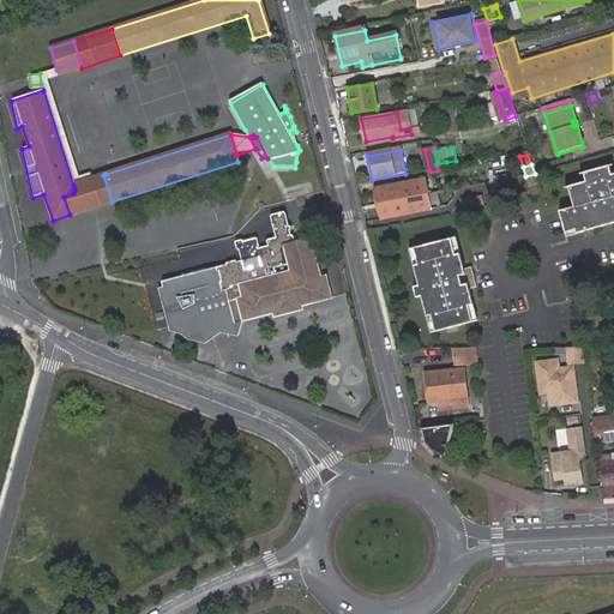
[(575,217),(613,205),(613,175),(613,176),(611,167),(585,174),(589,184),(570,190),(575,209),(560,214),(563,221),(575,217)]
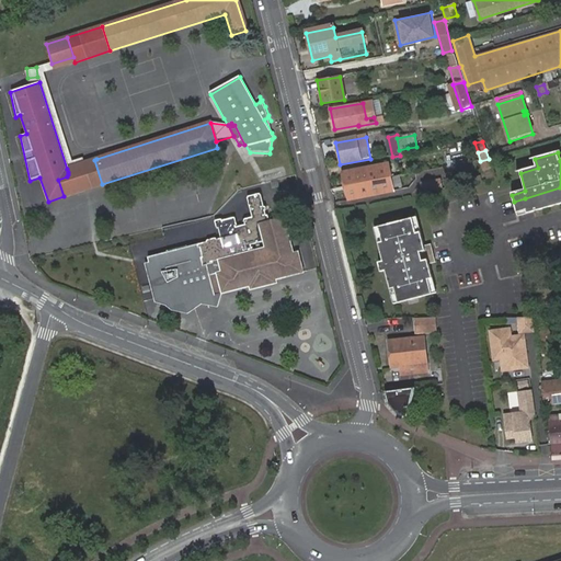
[(489,159),(480,161),(483,171),(488,170),(492,169),(489,159)]
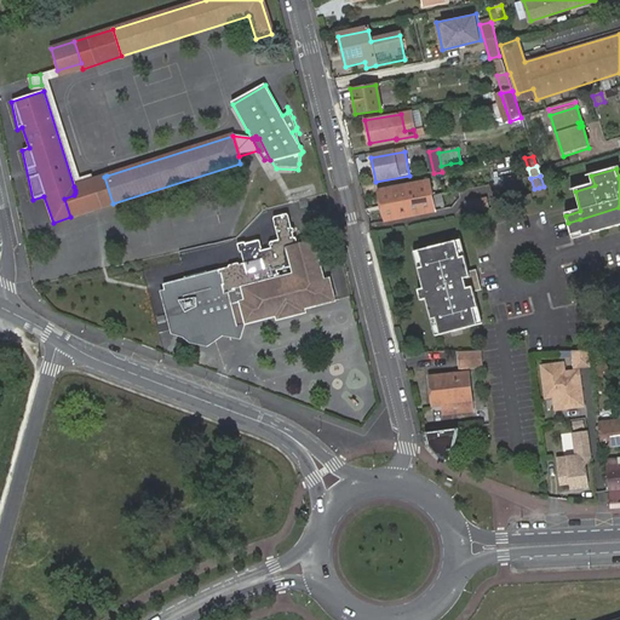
[(113,204),(104,177),(74,187),(75,190),(75,193),(74,195),(64,199),(70,217),(113,204)]
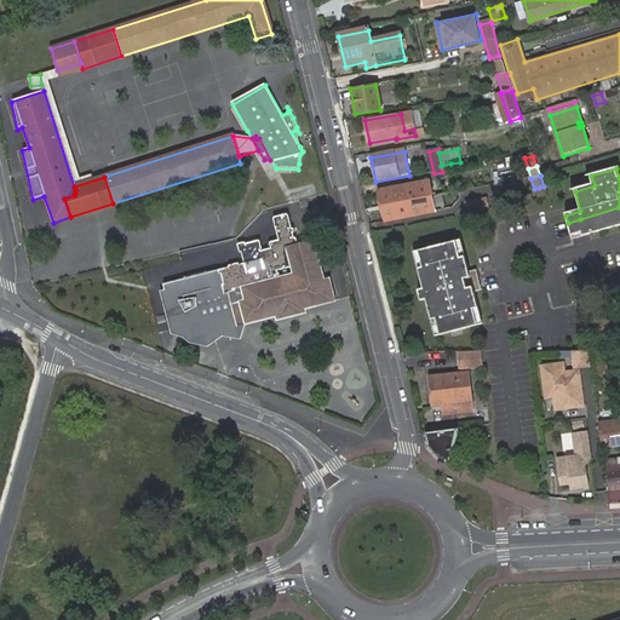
[(378,191),(380,206),(418,199),(415,188),(429,185),(428,182),(378,191)]
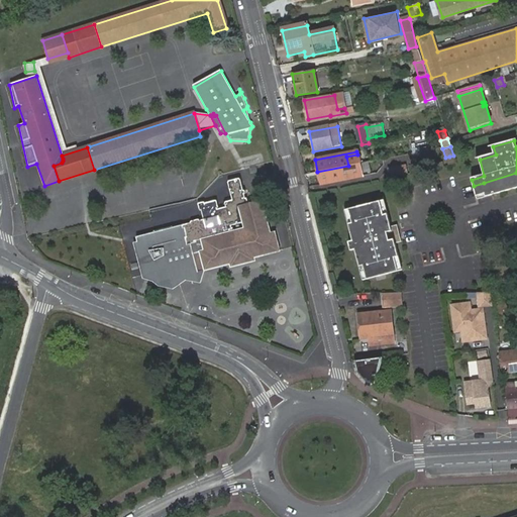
[(346,157),(348,166),(359,164),(357,154),(346,157)]
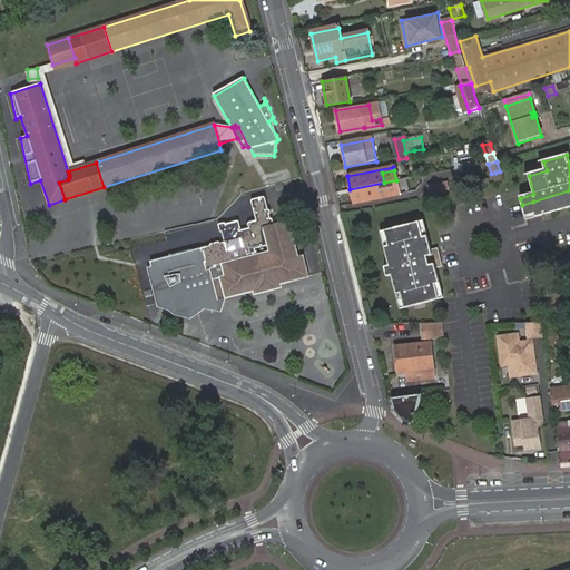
[(384,183),(350,189),(353,204),(399,195),(396,180),(384,183)]
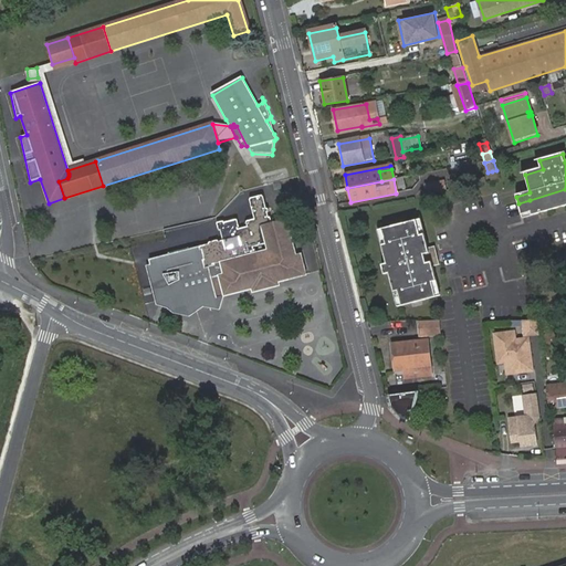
[(426,186),(427,195),(446,191),(444,182),(426,186)]
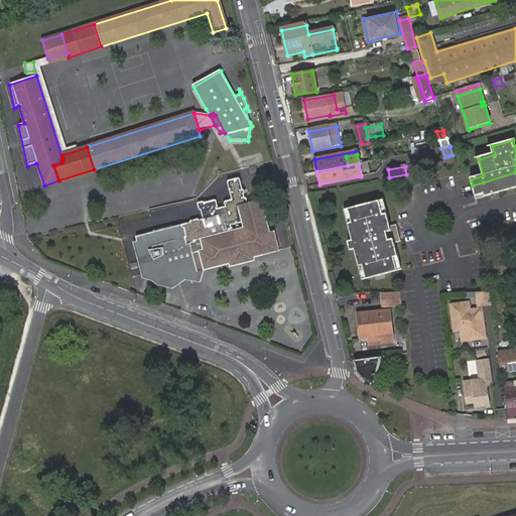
[(515,172),(483,182),(473,185),(476,198),(485,195),(486,199),(515,188),(515,172)]
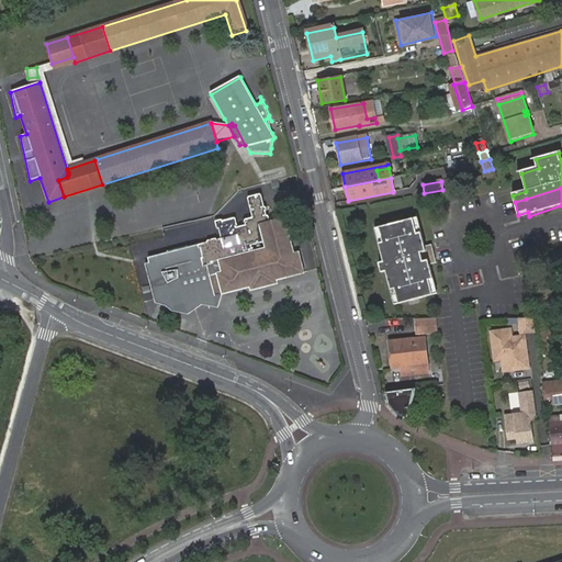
[(234,218),(222,222),(216,223),(218,229),(221,239),(147,258),(149,263),(158,299),(182,293),(179,279),(193,276),(208,271),(214,295),(222,294),(250,287),(251,291),(277,284),(276,280),(303,273),(298,254),(293,255),(284,220),(270,223),(269,222),(268,222),(267,223),(266,216),(267,216),(261,197),(248,200),(253,220),(245,222),(245,227),(236,229),(234,218)]
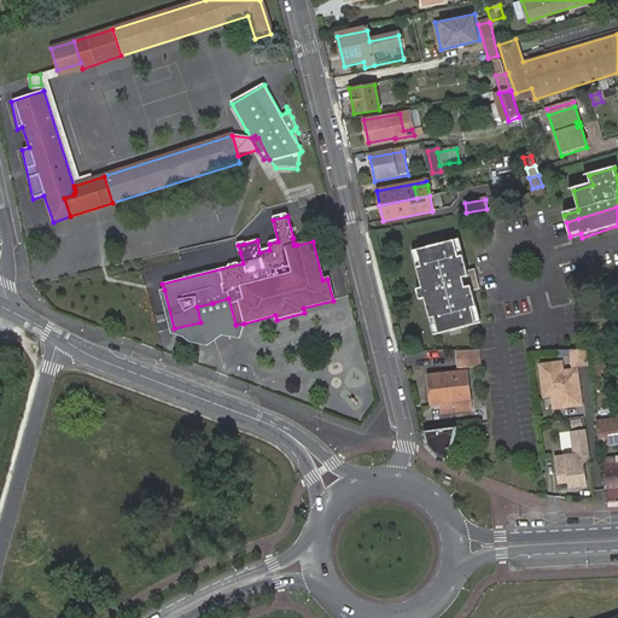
[(458,239),(453,240),(458,257),(462,257),(458,239)]
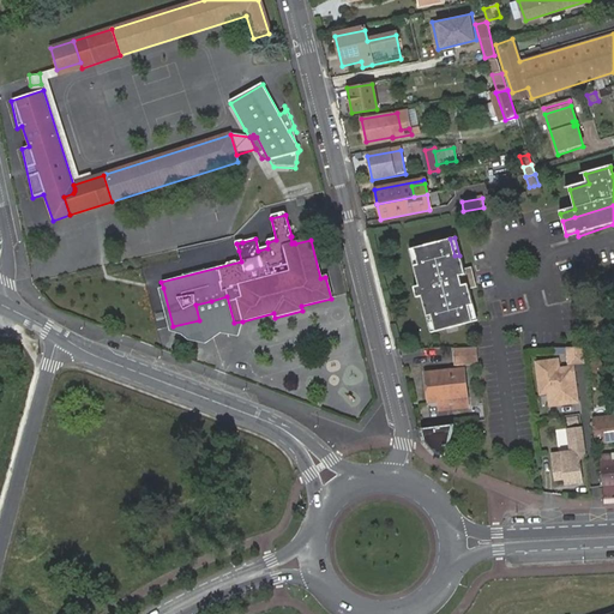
[(419,266),(413,268),(417,288),(413,289),(416,299),(421,298),(426,318),(431,315),(437,333),(471,324),(467,307),(473,305),(469,290),(476,288),(475,282),(469,283),(468,278),(467,274),(473,272),(471,268),(463,269),(459,256),(455,256),(450,239),(414,248),(419,266)]
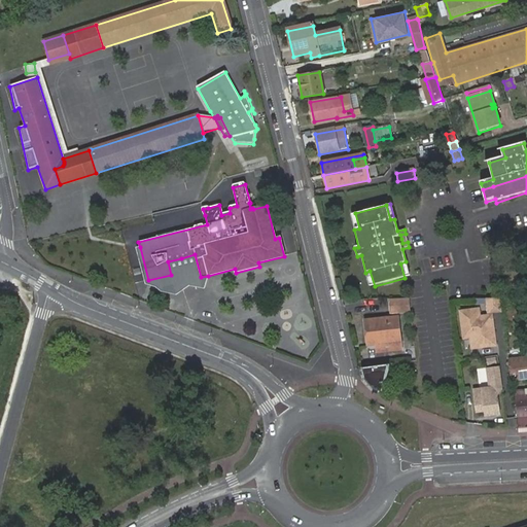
[(350,215),(354,230),(359,229),(355,213),(350,215)]
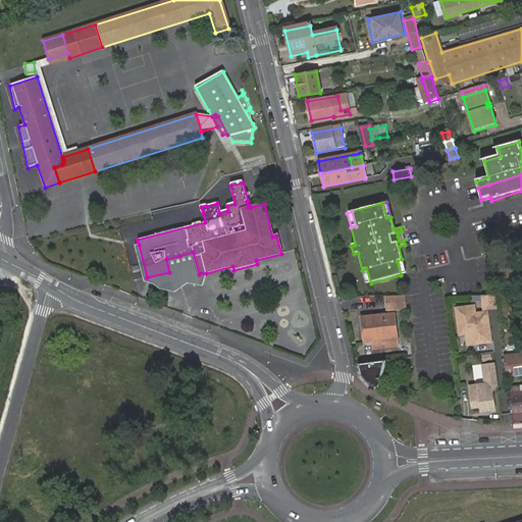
[(139,245),(135,246),(144,281),(154,284),(159,290),(174,293),(187,283),(202,286),(206,273),(199,274),(193,252),(179,256),(166,259),(169,272),(147,277),(139,245)]
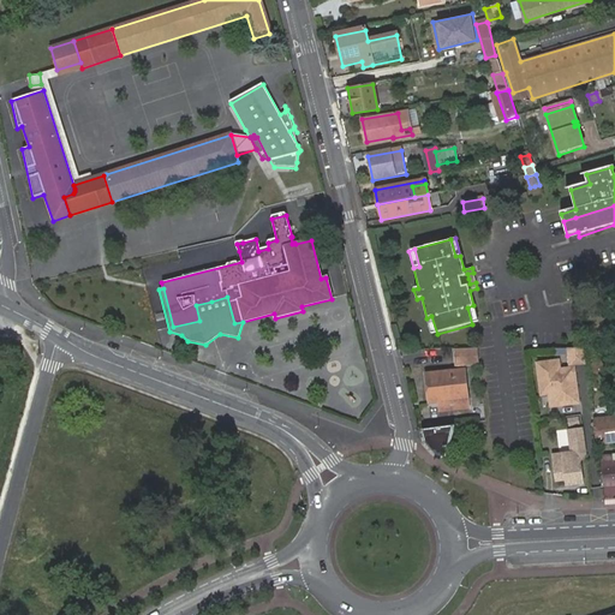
[(478,323),(473,305),(467,308),(472,324),(478,323)]
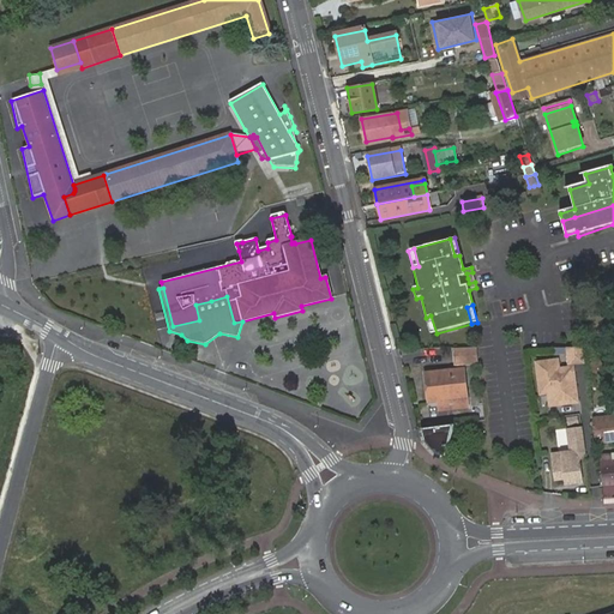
[(431,335),(437,333),(431,315),(426,318),(431,335)]
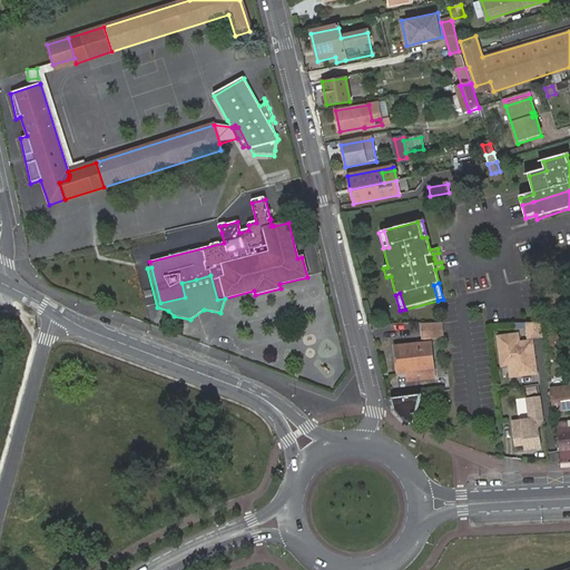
[(526,323),(528,340),(542,337),(540,323),(526,323)]
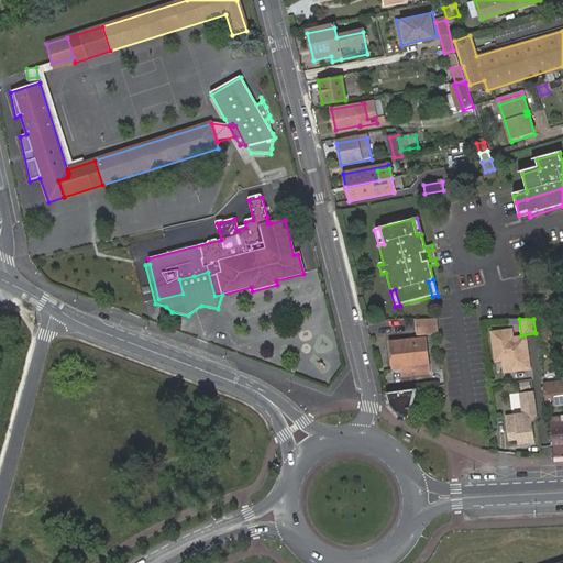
[(418,333),(440,333),(438,320),(418,320),(418,333)]
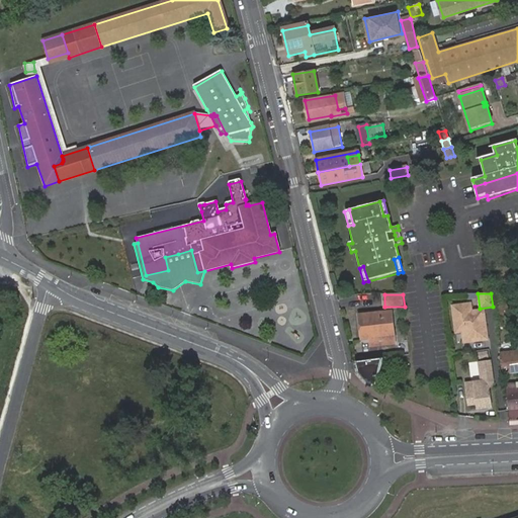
[(496,313),(509,313),(509,300),(496,300),(496,313)]
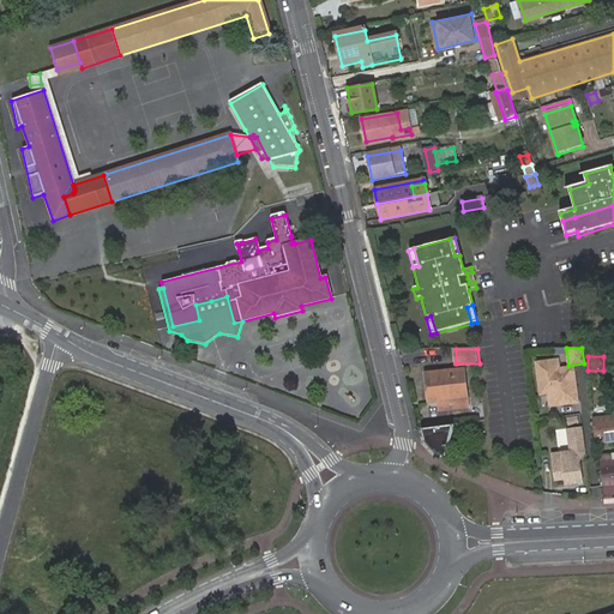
[(558,362),(535,365),(540,397),(548,396),(551,395),(555,398),(557,405),(577,402),(573,368),(559,371),(558,362)]
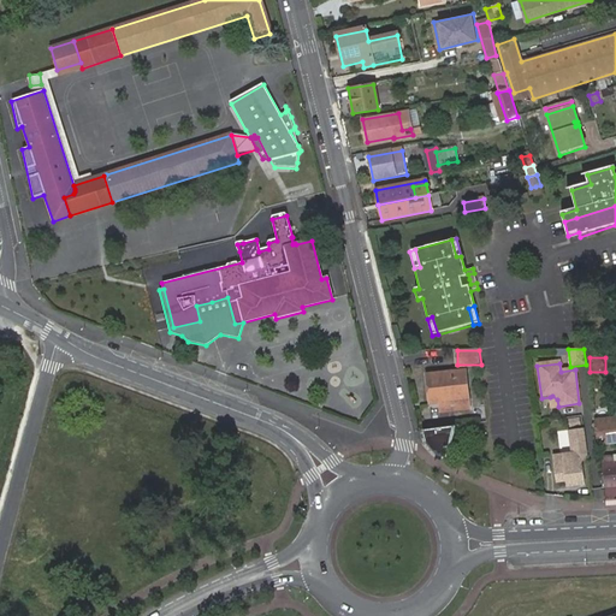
[(427,375),(431,403),(440,402),(440,412),(469,408),(465,371),(427,375)]
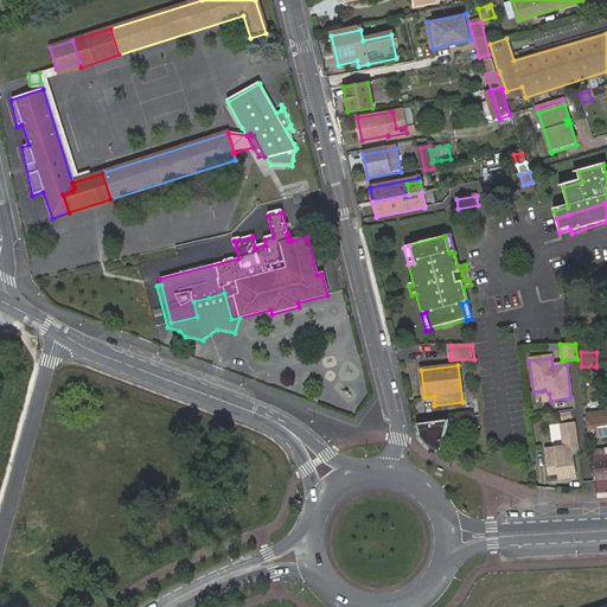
[(606,413),(586,415),(588,439),(606,436),(606,402),(604,403),(606,413)]
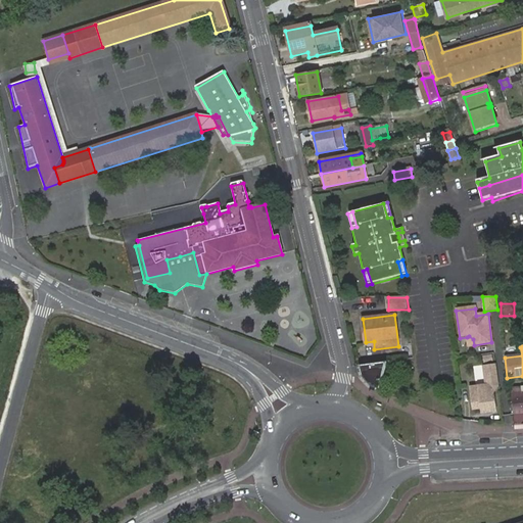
[(385,361),(355,365),(360,375),(367,384),(379,388),(385,361)]
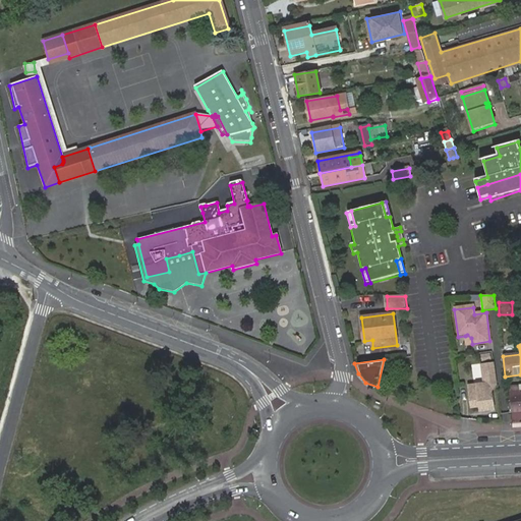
[(473,380),(481,380),(480,363),(472,364),(473,380)]
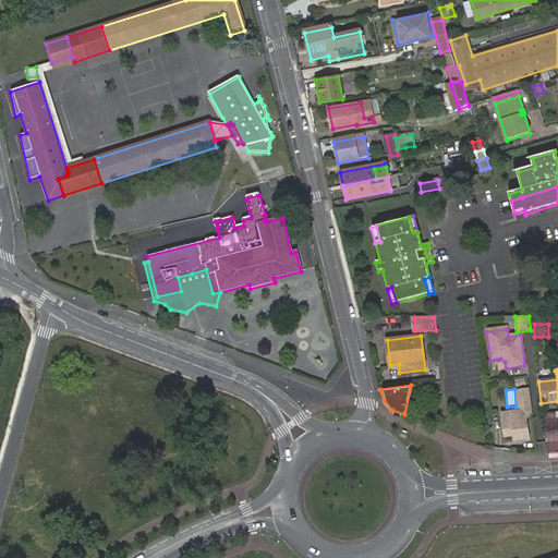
[(518,411),(502,413),(506,436),(513,436),(514,441),(530,440),(526,419),(531,414),(529,390),(514,391),(518,411)]
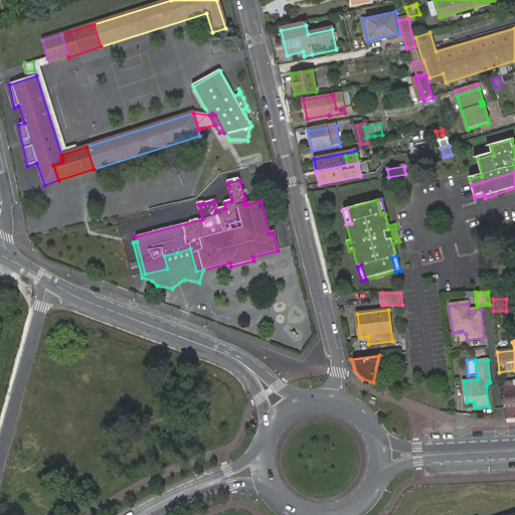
[(504,383),(506,409),(514,407),(514,388),(514,383),(511,383),(511,382),(504,383)]
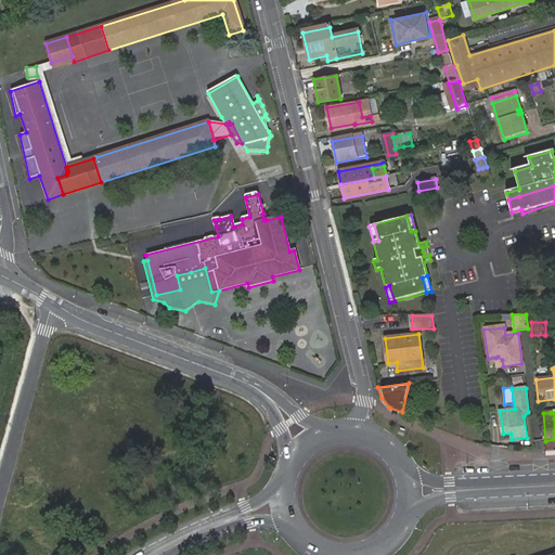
[(546,451),(554,450),(554,439),(545,441),(546,451)]
